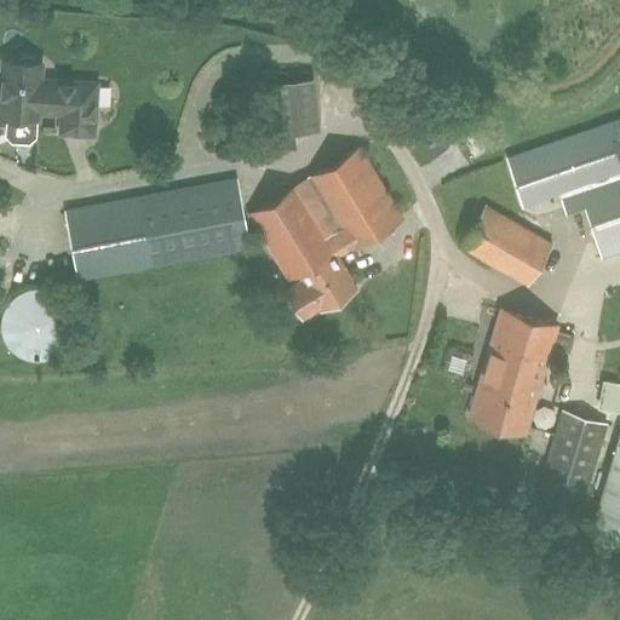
[(98,84),(49,80),(41,80),(42,63),(38,63),(34,58),(24,58),(21,62),(4,61),(0,116),(39,119),(40,113),(63,114),(62,133),(95,136),(98,84)]
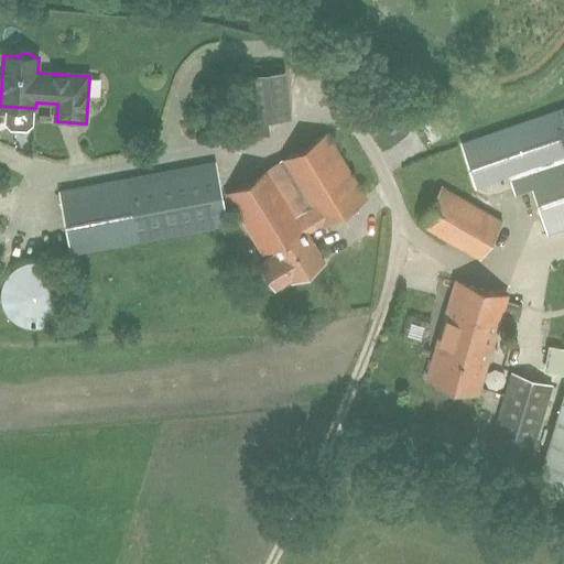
[(270,136),(269,122),(292,119),(286,72),(240,76),(243,106),(216,109),(219,141),(270,136)]
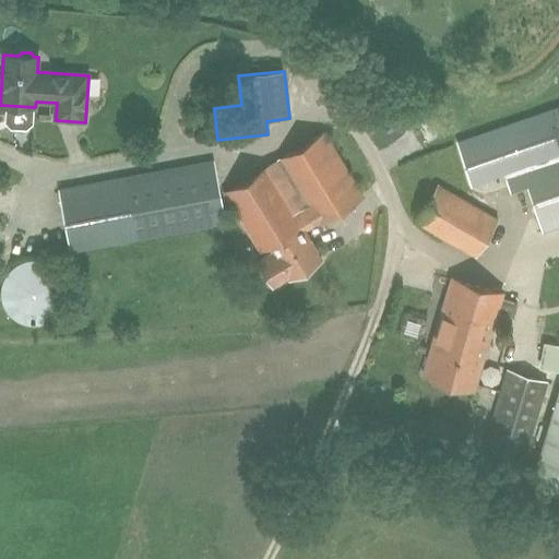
[(388,143),(411,120),(366,74),(343,97),(388,143)]
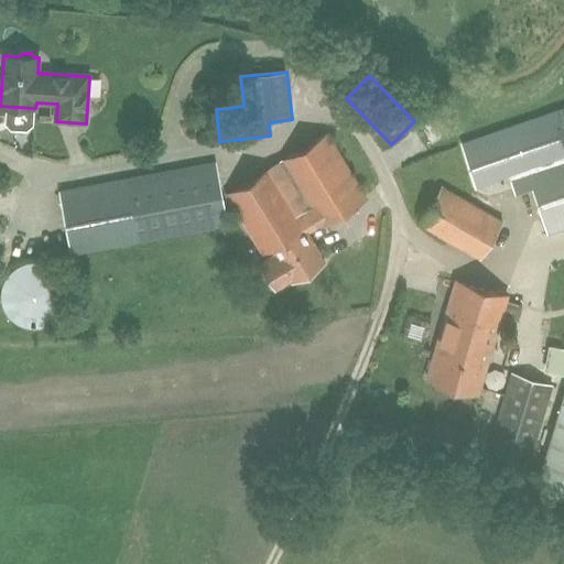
[(563,107),(459,143),(475,186),(508,175),(513,192),(531,186),(548,232),(563,226),(563,107)]
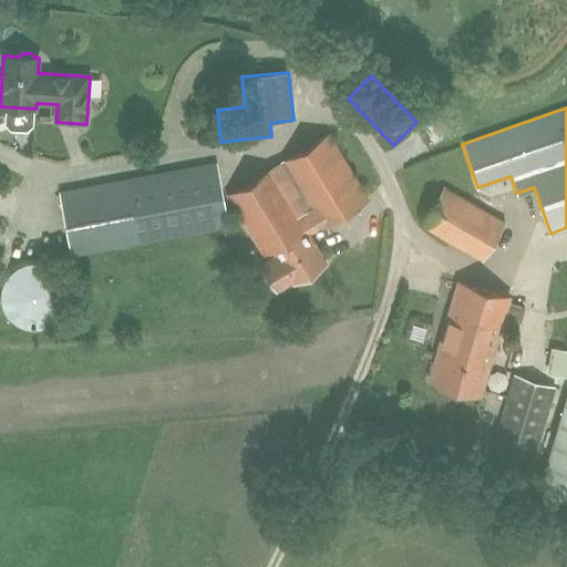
[(325,227),(370,199),(330,135),(230,195),(266,255),(275,249),(278,256),(263,266),(278,292),(294,282),(295,284),(327,264),(309,235),(323,226),(325,227)]
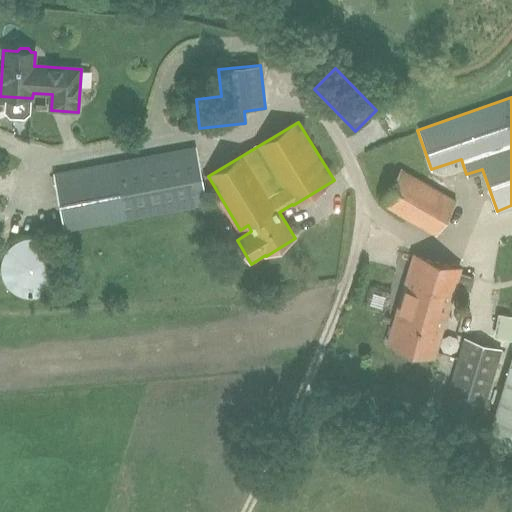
[(66,231),(207,204),(196,148),(56,174),(66,231)]
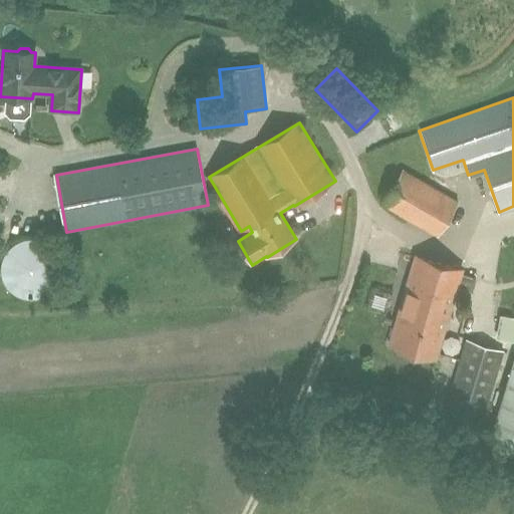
[(438,237),(458,202),(403,171),(382,206),(438,237)]
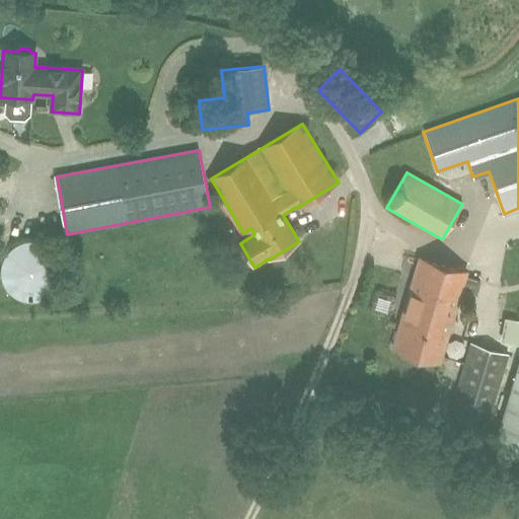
[(57,291),(62,282),(64,272),(62,262),(57,253),(50,246),(41,242),(30,241),(21,244),(12,249),(6,257),(3,267),(3,277),(6,286),(12,294),(21,300),(30,302),(41,301),(50,297),(57,291)]
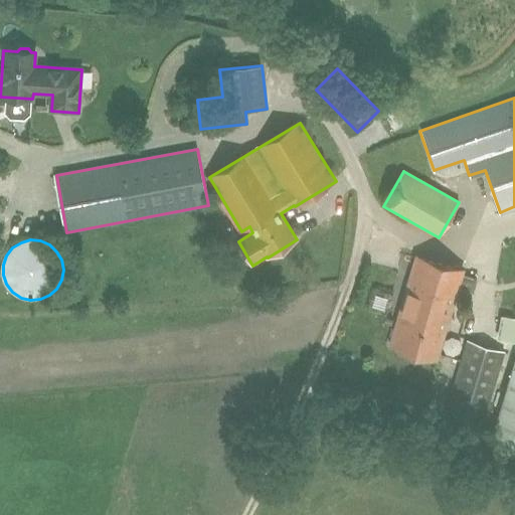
[(470,294),(475,279),(462,275),(463,271),(414,258),(387,345),(433,360),(456,289),(470,294)]
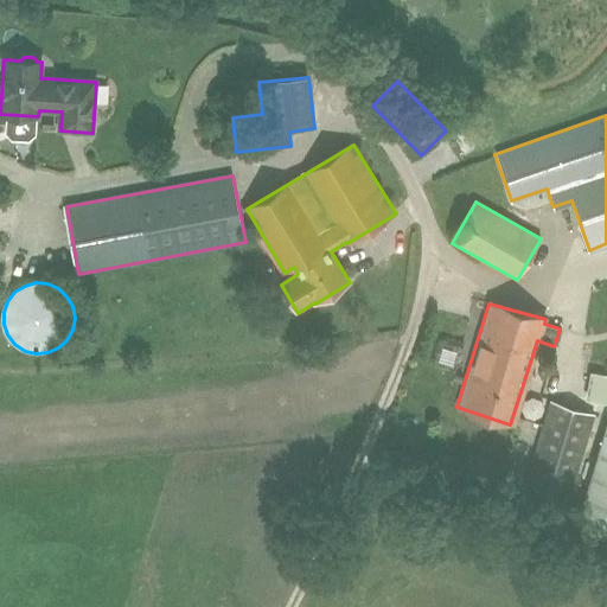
[(606,375),(590,372),(585,400),(606,403),(606,375)]
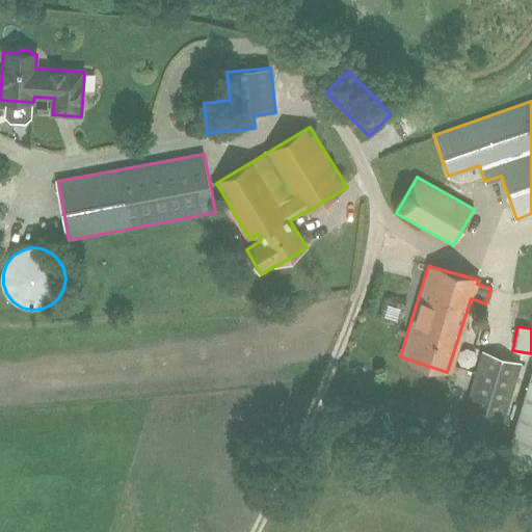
[(458,431),(497,443),(520,364),(482,352),(458,431)]
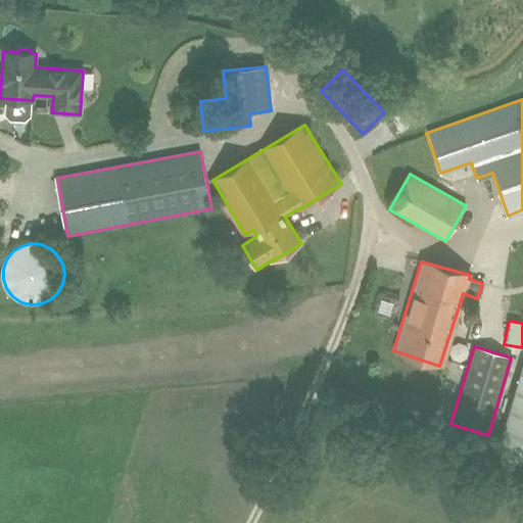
[(522,361),(500,439),(522,445),(522,361)]
